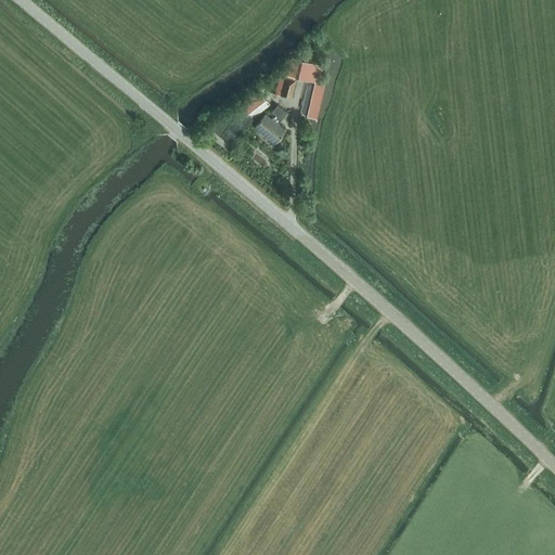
[(293,79),(294,77),(319,82),(322,65),(292,59),(285,65),(282,75),(282,77),(293,79)]
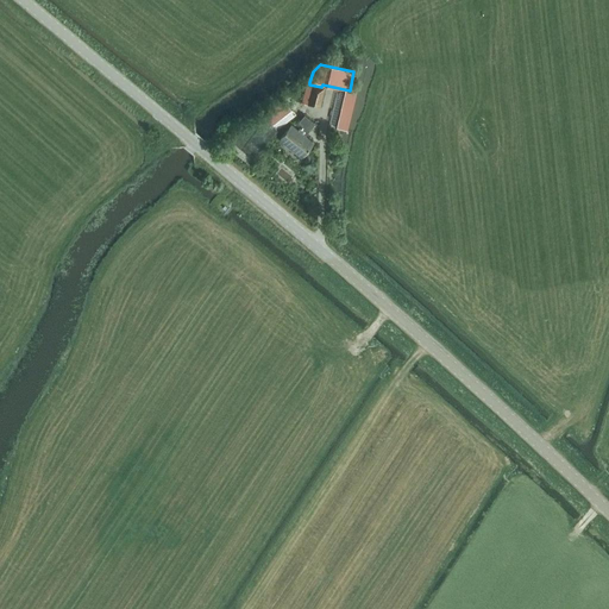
[(325,88),(306,86),(302,105),(320,108),(325,88)]
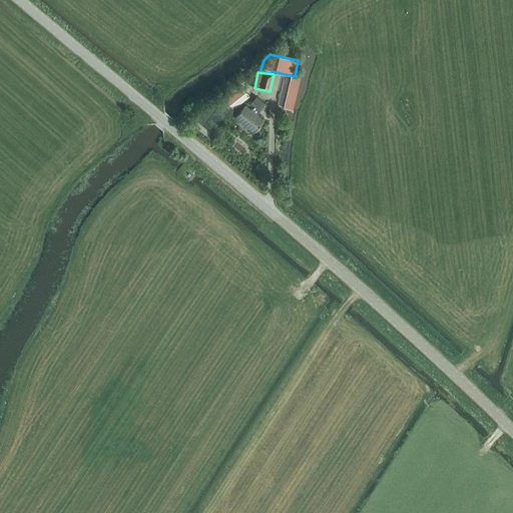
[(301,78),(292,75),(284,108),(293,110),(301,78)]
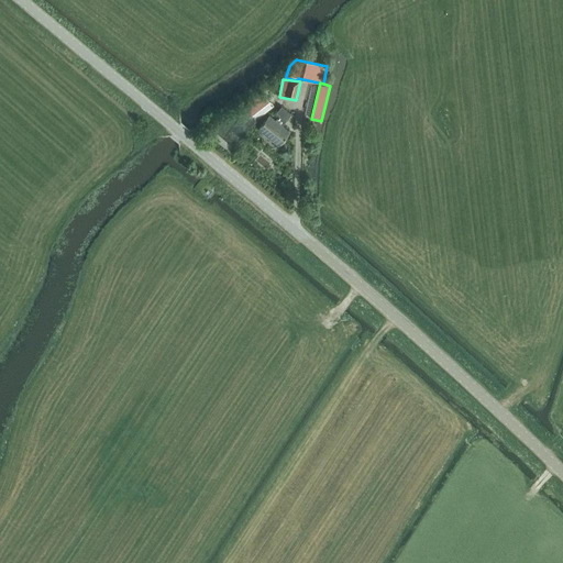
[(252,116),(269,101),(261,92),(243,106),(252,116)]
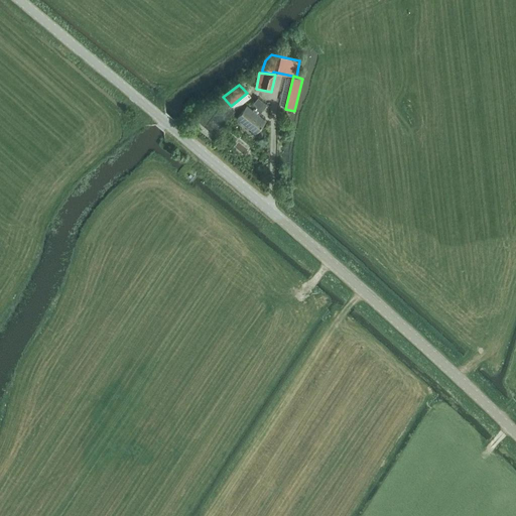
[(237,118),(256,133),(265,122),(258,116),(266,105),(258,98),(253,104),(256,106),(252,111),(246,106),(237,118)]
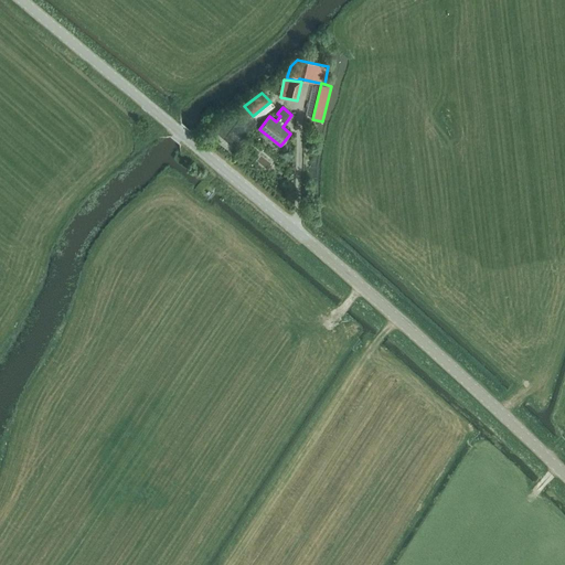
All buildings are outlined.
